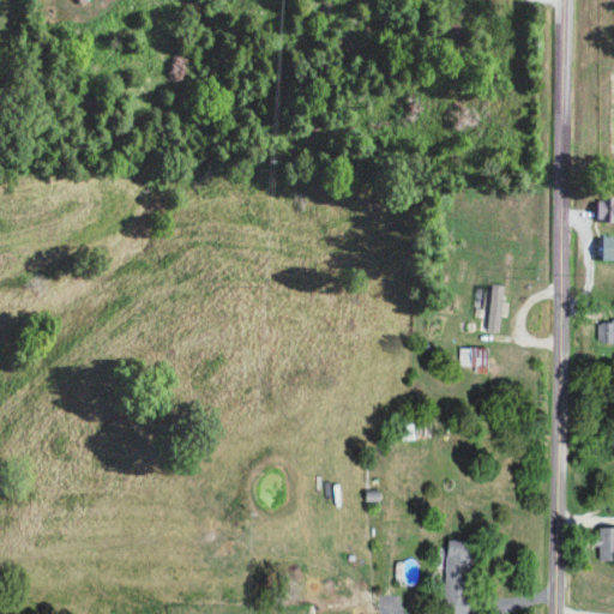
[(503,288),(486,286),(481,332),(498,335),(503,288)]
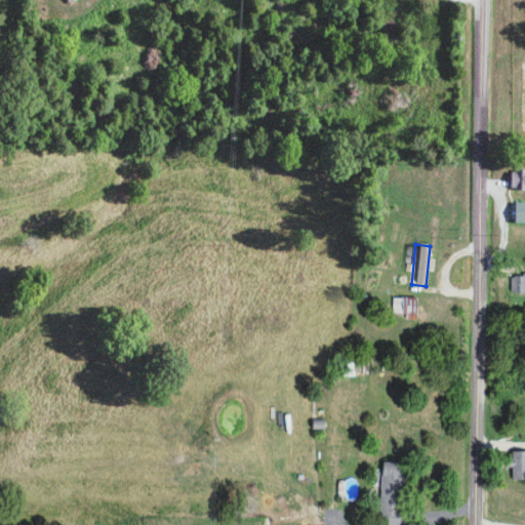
[(524,276),(511,276),(510,294),(524,294),(524,276)]
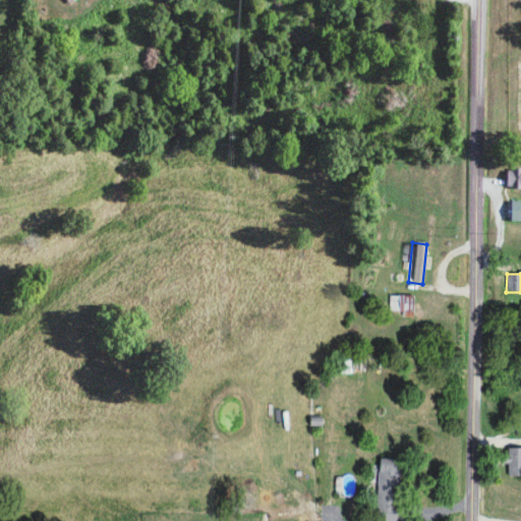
[(389,311),(402,311),(402,316),(411,316),(412,296),(390,296),(389,311)]
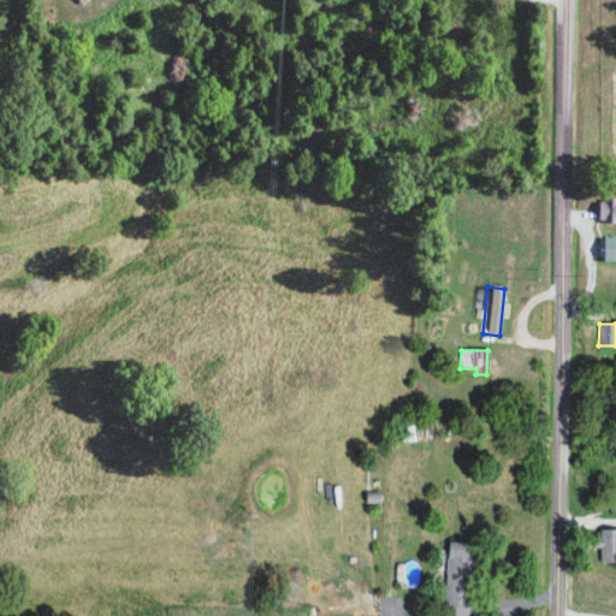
[(615,531),(597,532),(597,550),(599,550),(600,564),(615,563),(615,531)]
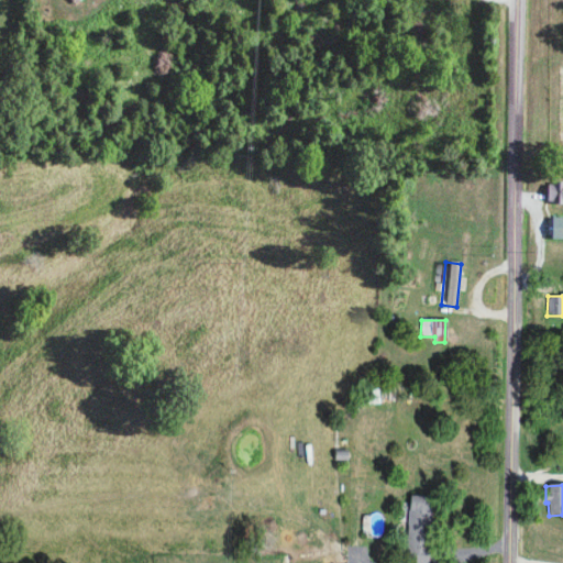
[(405,562),(428,562),(431,499),(409,498),(405,562)]
